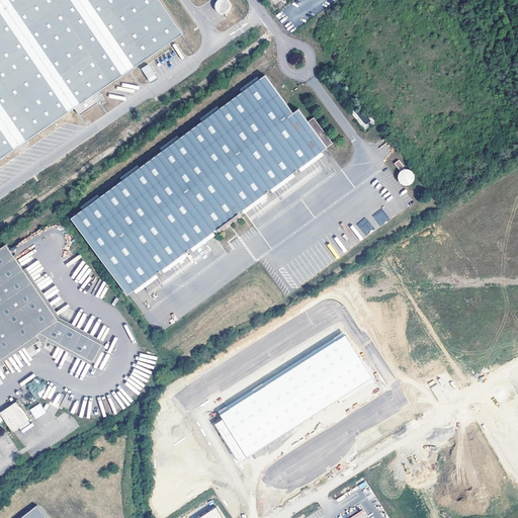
[(161,0),(0,0),(0,159),(75,108),(80,115),(105,99),(99,91),(133,68),(184,33),(161,0)]
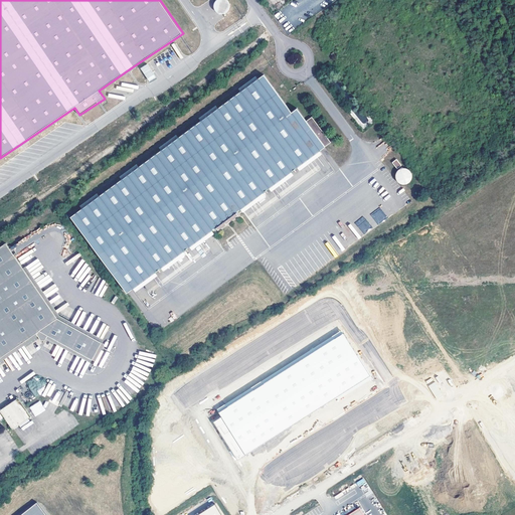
[(214,0),(216,13),(228,11),(225,0),(214,0)]
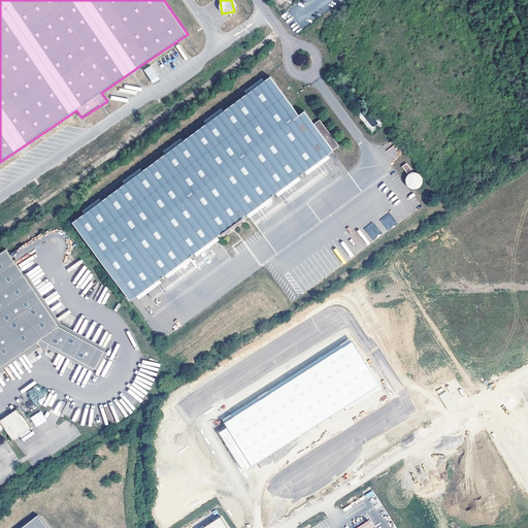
[(151,65),(143,70),(153,85),(160,79),(151,65)]
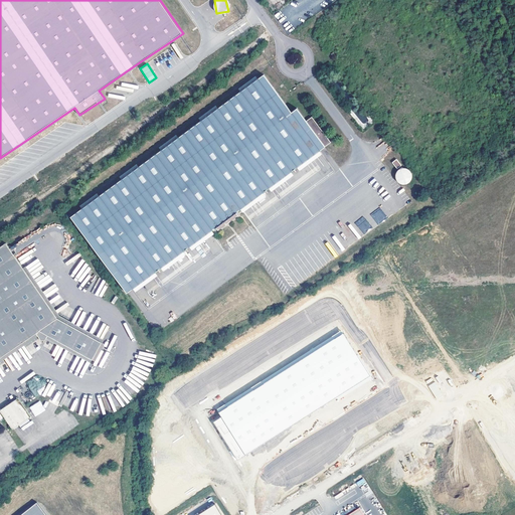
[(176,139),(162,150),(137,167),(122,178),(98,196),(82,207),(71,215),(128,292),(216,227),(218,230),(232,220),(238,216),(235,212),(331,144),(312,118),(306,122),(297,109),(292,113),(264,75),(256,80),(241,92),(216,110),(201,121),(176,139)]
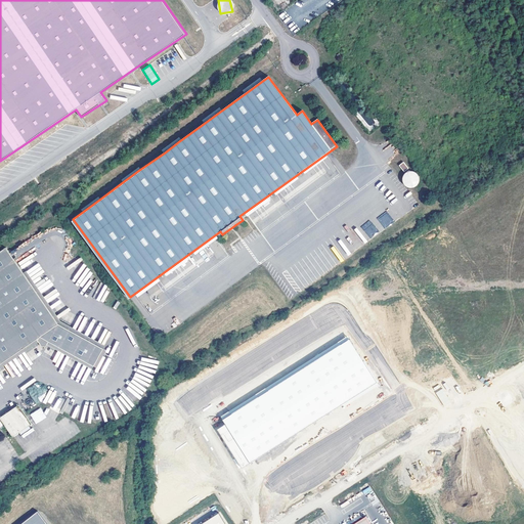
[(243,90),(246,93),(261,82),(259,79),(243,90)]
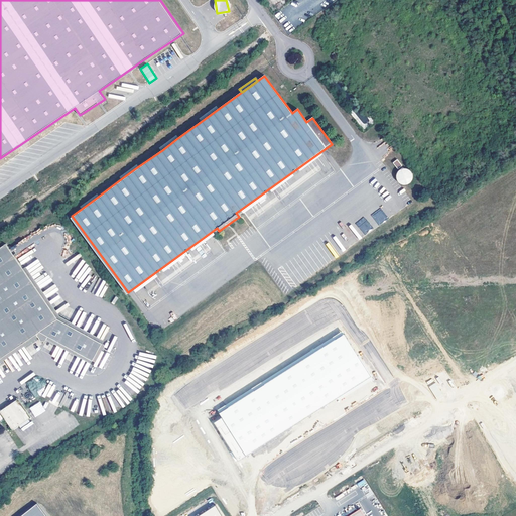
[(199,118),(202,121),(217,110),(215,107),(199,118)]
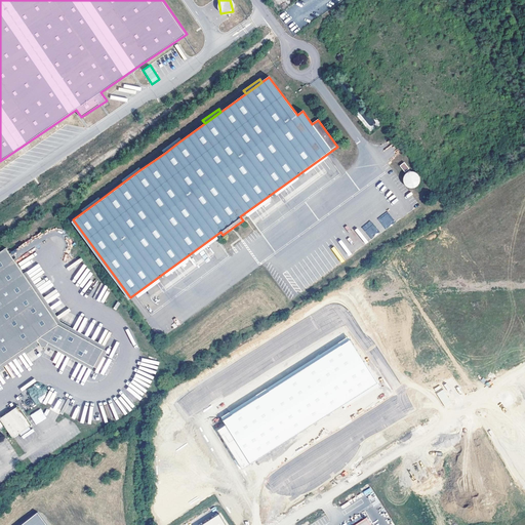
[(162,149),(165,153),(179,142),(176,137),(162,149)]
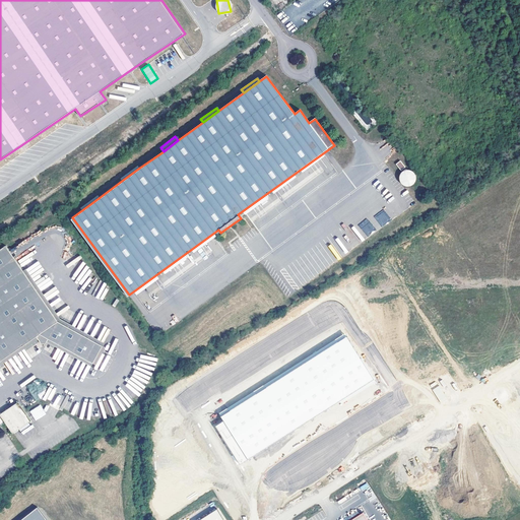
[(399,164),(396,167),(401,173),(404,170),(399,164)]
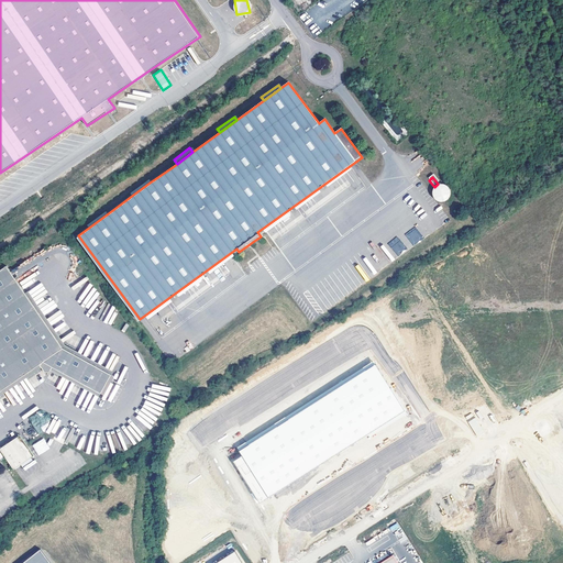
[(132,192),(133,195),(150,183),(148,180),(132,192)]
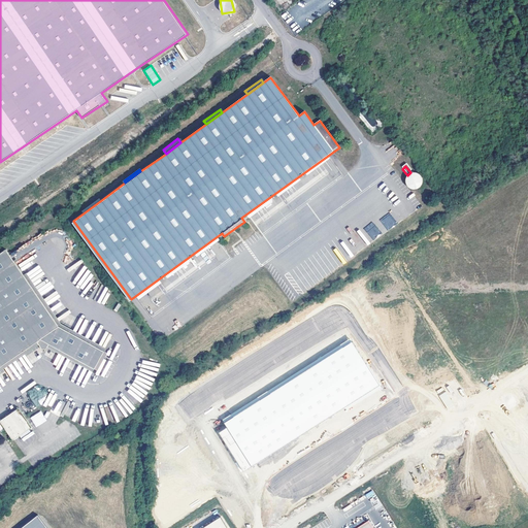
[(421,185),(421,184),(421,183),(421,182),(421,180),(420,179),(420,178),(419,177),(418,176),(417,176),(416,175),(415,175),(414,175),(413,175),(411,175),(410,175),(409,176),(408,177),(407,178),(406,179),(406,180),(405,182),(405,183),(405,184),(405,185),(406,186),(406,187),(406,188),(407,189),(408,189),(408,190),(409,190),(410,191),(411,191),(413,191),(414,191),(415,191),(416,191),(417,191),(418,190),(419,189),(420,188),(420,187),(421,187),(421,186),(421,185)]
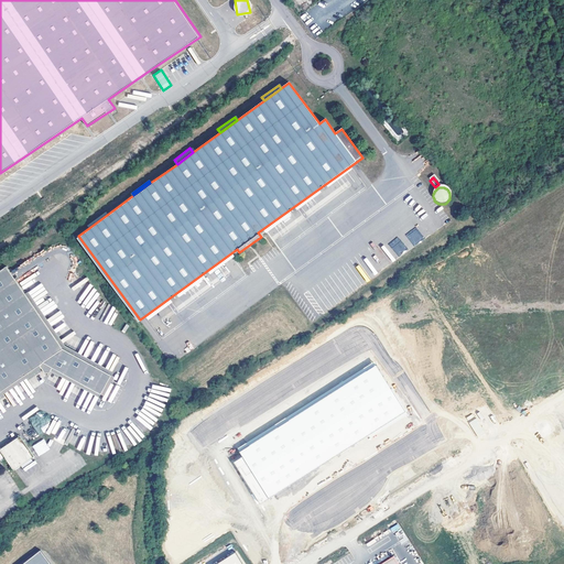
[(88,224),(90,227),(107,215),(105,212),(88,224)]
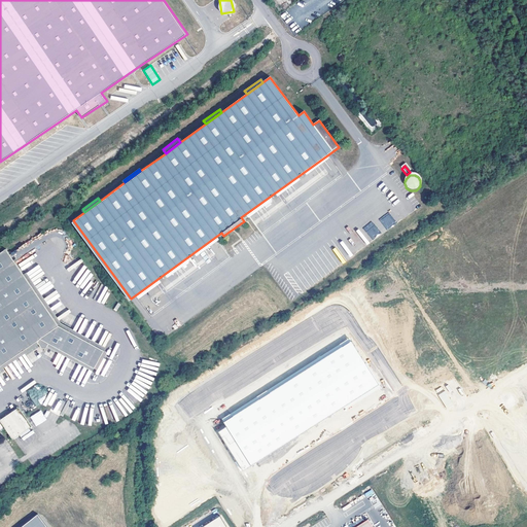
[(387,230),(396,222),(388,212),(379,220),(387,230)]
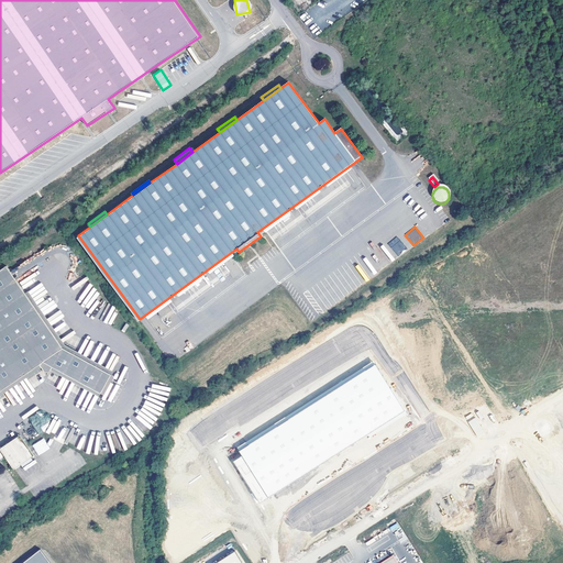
[(398,256),(407,249),(396,236),(387,244),(398,256)]
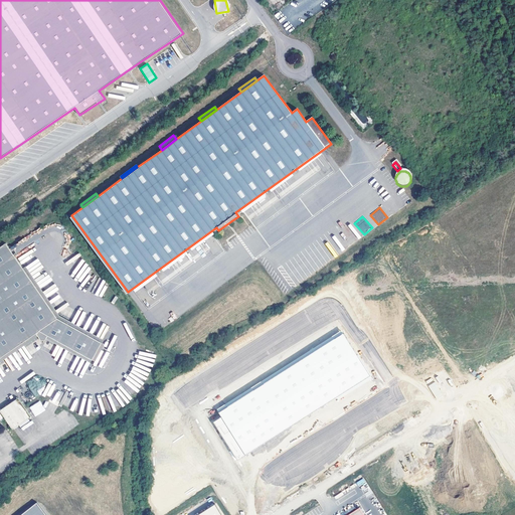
[(93,360),(102,343),(58,319),(14,254),(6,242),(0,246),(0,358),(36,334),(38,337),(40,340),(45,341),(46,339),(48,336),(93,360)]
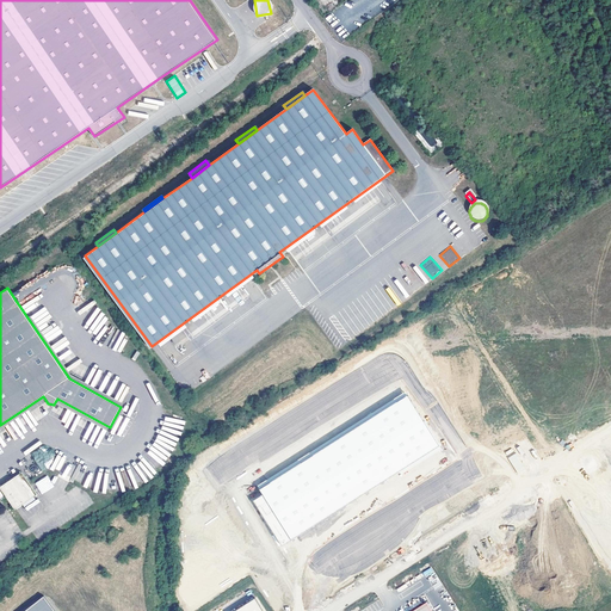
[(20,300),(17,302),(69,378),(121,407),(123,403),(72,375),(20,300)]
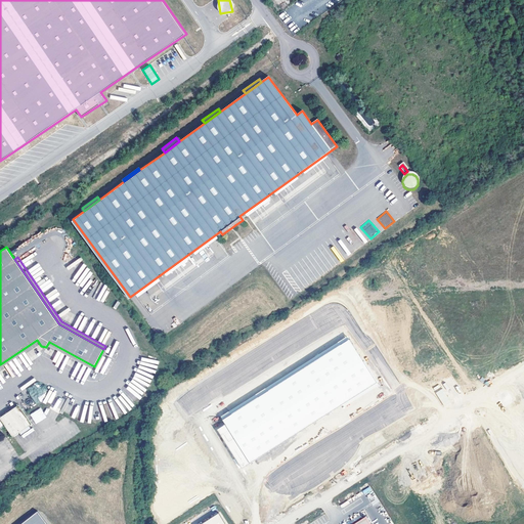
[(137,298),(160,280),(158,278),(135,295),(137,298)]
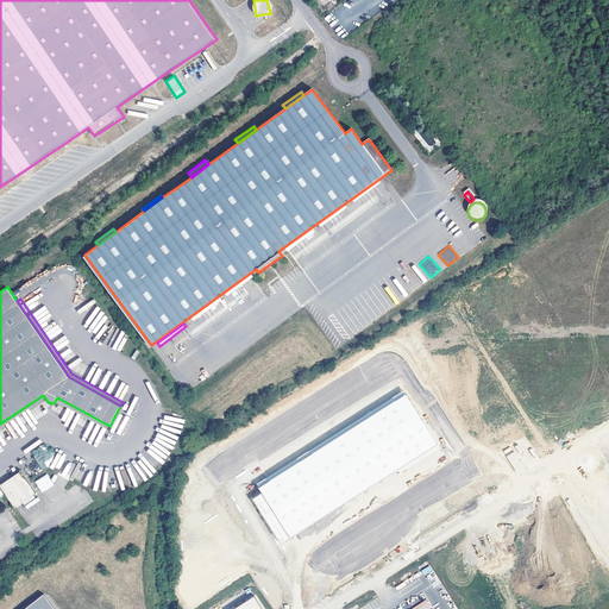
[(438,444),(406,394),(259,488),(263,493),(252,498),(281,542),(438,444)]
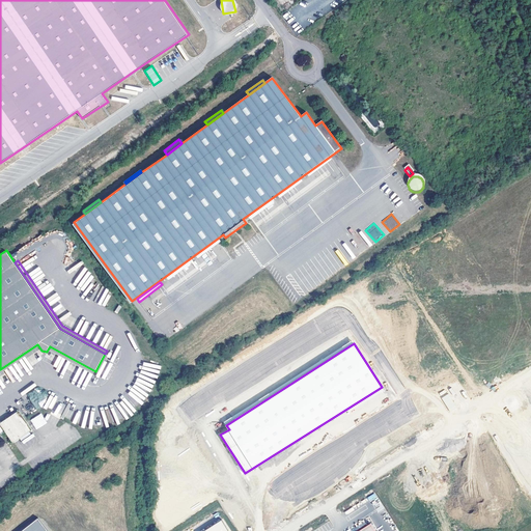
[(37,344),(0,369),(0,373),(39,347),(37,344)]
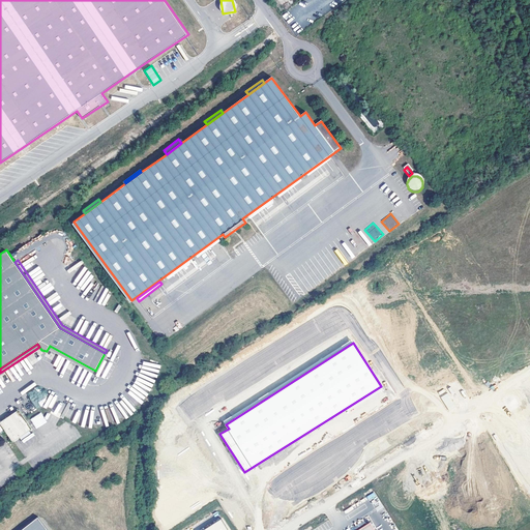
[(50,346),(48,349),(93,374),(95,371),(50,346)]
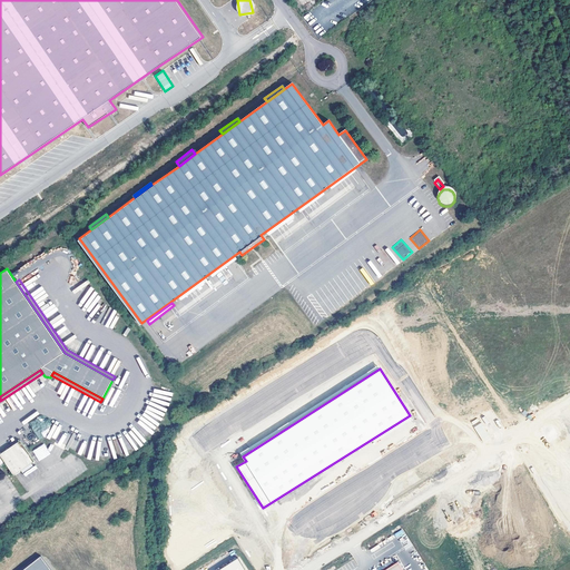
[(112,380),(102,399),(106,401),(116,382),(112,380)]
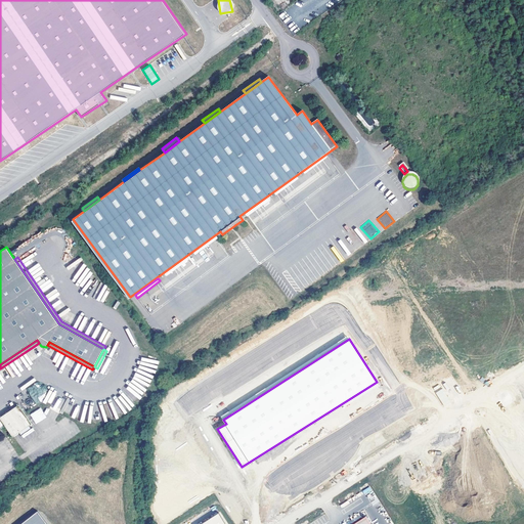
[(19,404),(0,417),(0,418),(12,437),(32,424),(19,404)]
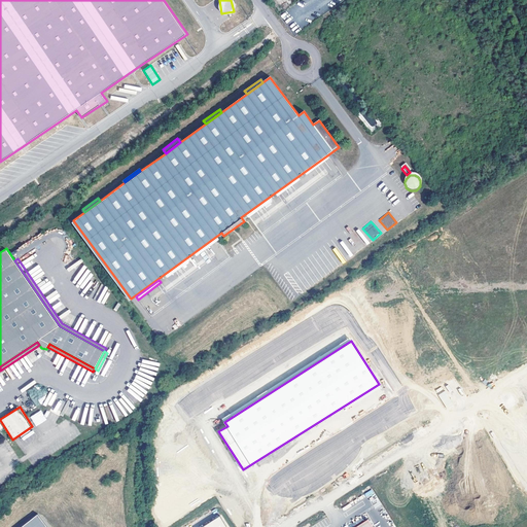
[(41,410),(30,417),(36,426),(46,420),(41,410)]
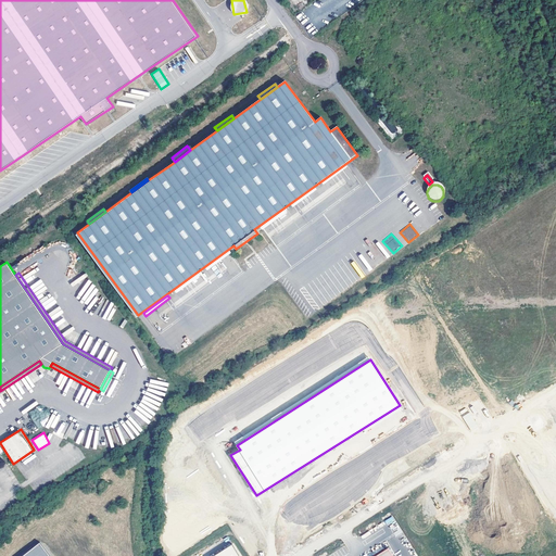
[(521,477),(478,504),(496,532),(540,505),(521,477)]
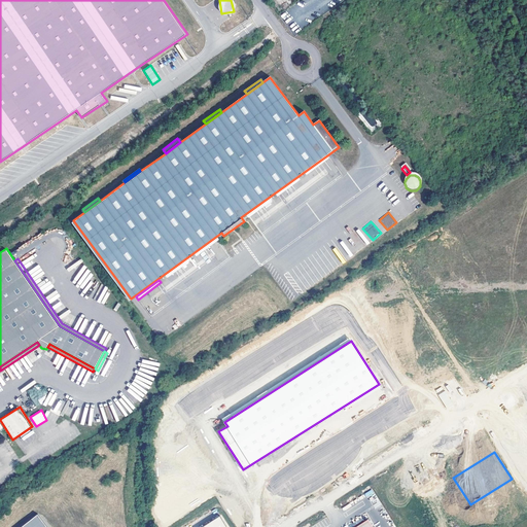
[(424,489),(398,505),(411,524),(451,498),(432,470),(418,480),(424,489)]
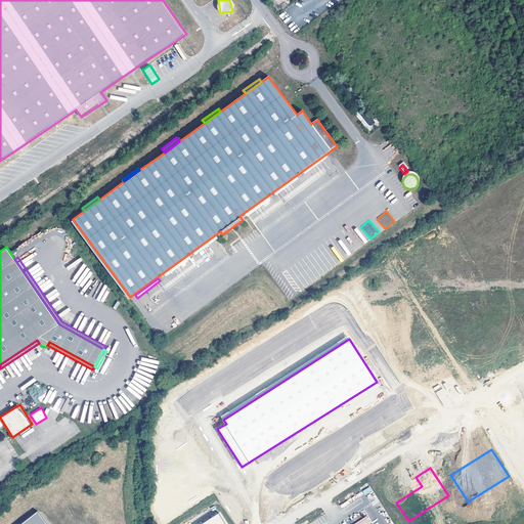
[(47,523),(38,511),(19,523),(47,523)]
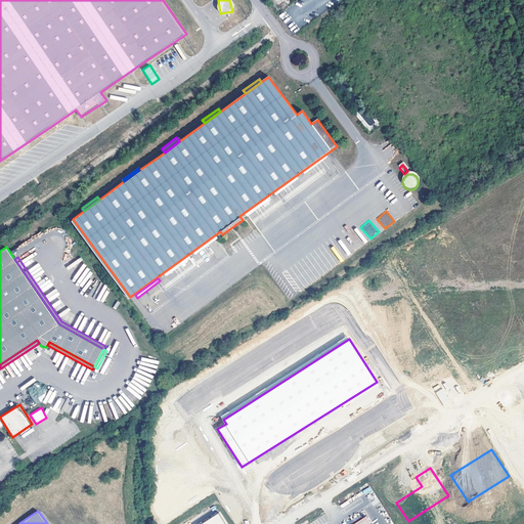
[(200,523),(226,523),(219,512),(200,523)]
